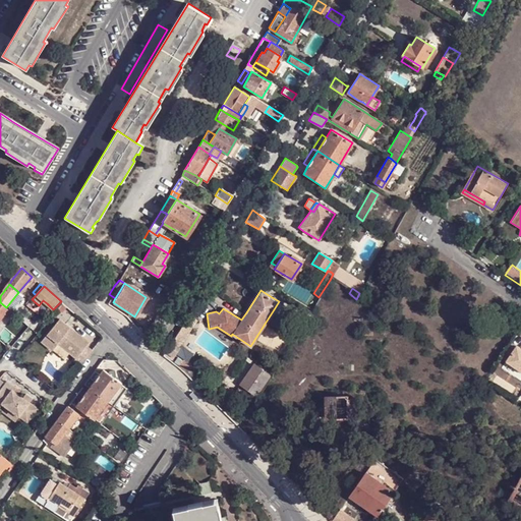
[(283,301),(279,301),(274,309),(276,311),(283,301)]
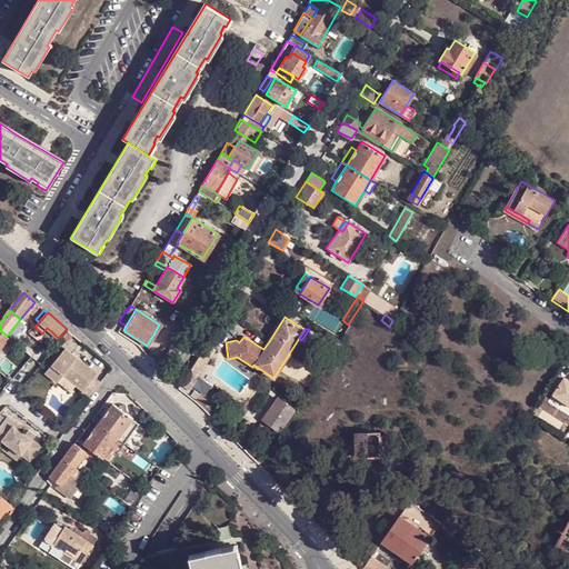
[(7,336),(0,330),(0,351),(10,339),(7,336)]
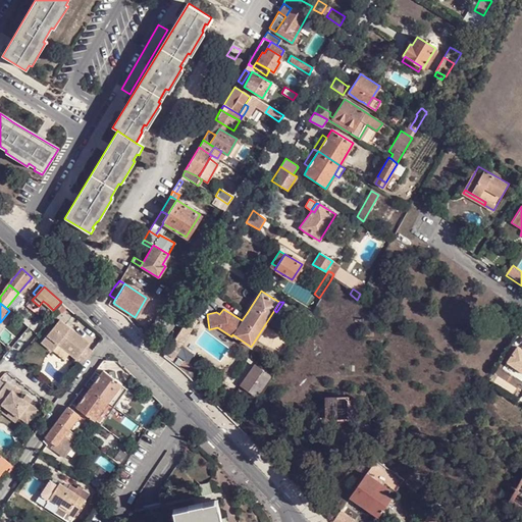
[(397,327),(370,310),(367,315),(393,332),(397,327)]
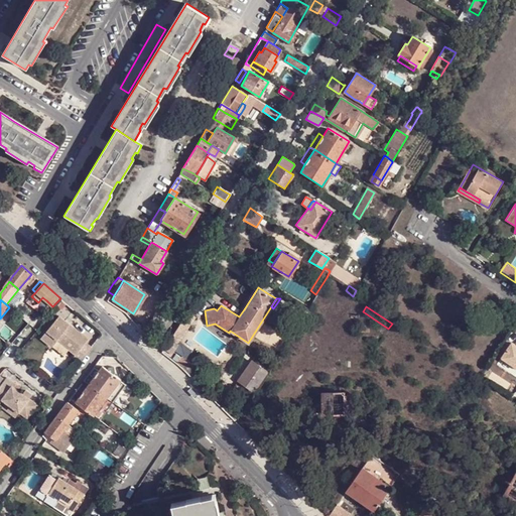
[(168,339),(162,348),(170,354),(195,316),(185,311),(181,318),(168,339)]
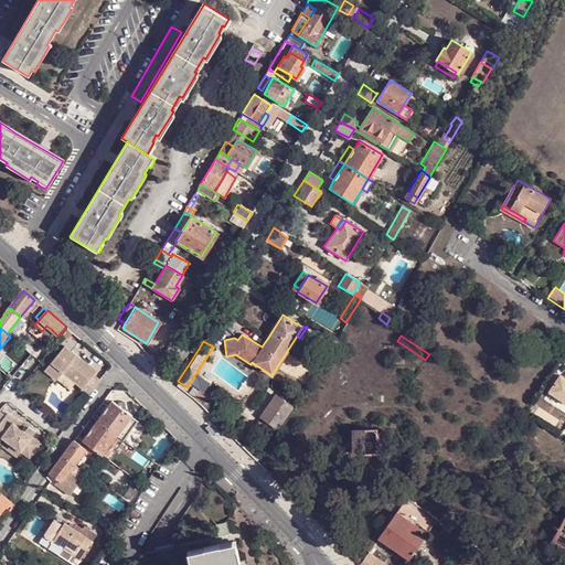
[(88,396),(100,380),(94,375),(97,371),(65,347),(46,370),(57,379),(63,372),(83,387),(81,391),(88,396)]
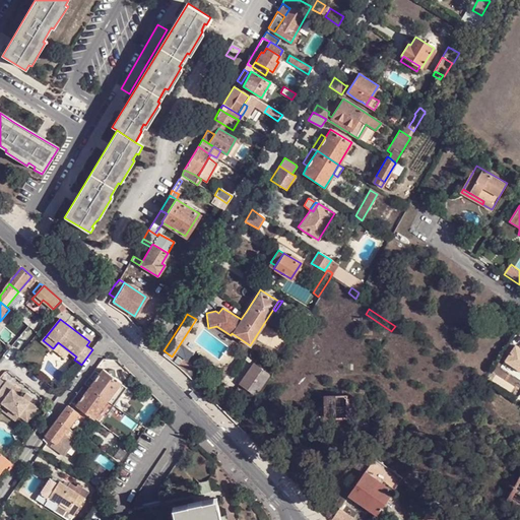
[(519,354),(511,348),(501,365),(519,376),(519,354)]
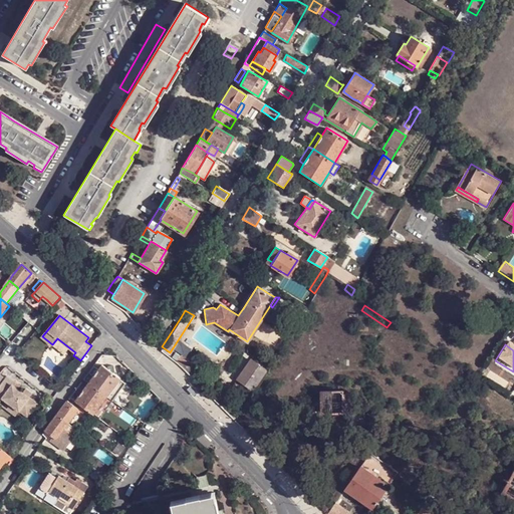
[(264,371),(249,361),(236,379),(251,391),(264,371)]
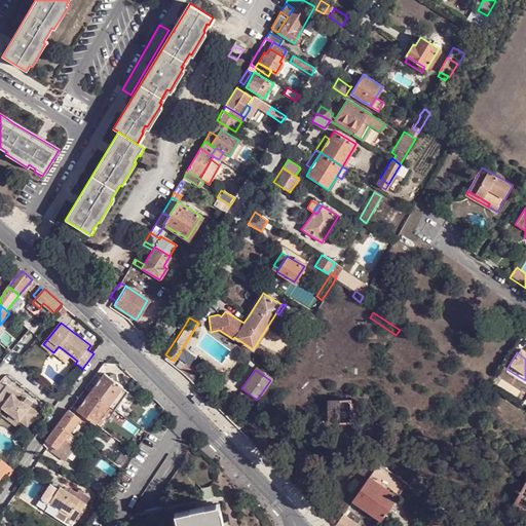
[(105,373),(90,392),(110,406),(123,387),(105,373)]
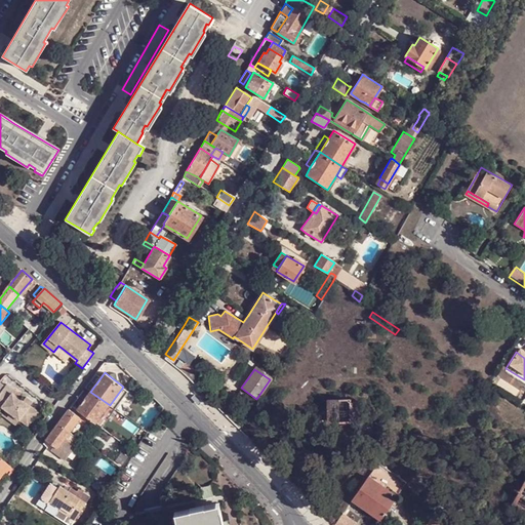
[(7,384),(0,393),(0,409),(2,406),(10,413),(19,419),(28,426),(38,412),(30,406),(25,402),(19,398),(12,393),(14,390),(7,384)]
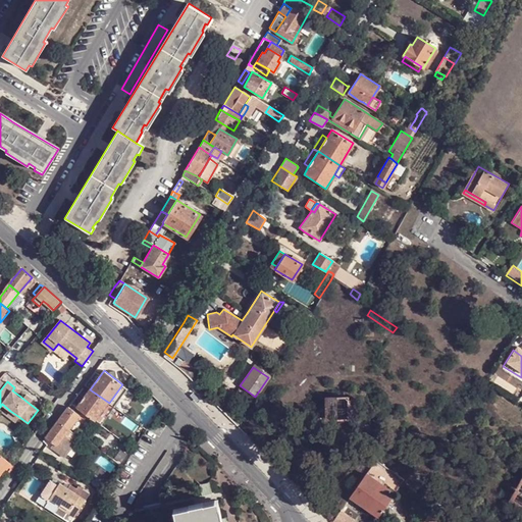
[(128,389),(122,384),(109,403),(115,408),(128,389)]
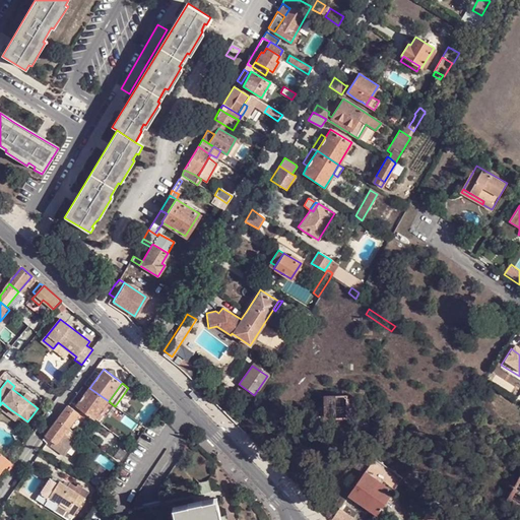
[(89,388),(76,406),(95,419),(96,418),(109,401),(89,388)]
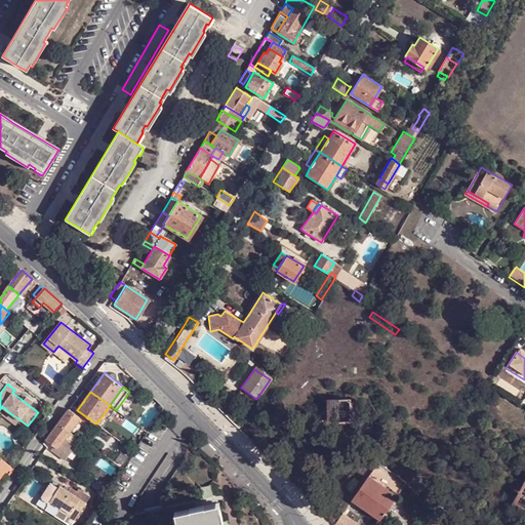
[(226,393),(214,405),(220,411),(231,399),(226,393)]
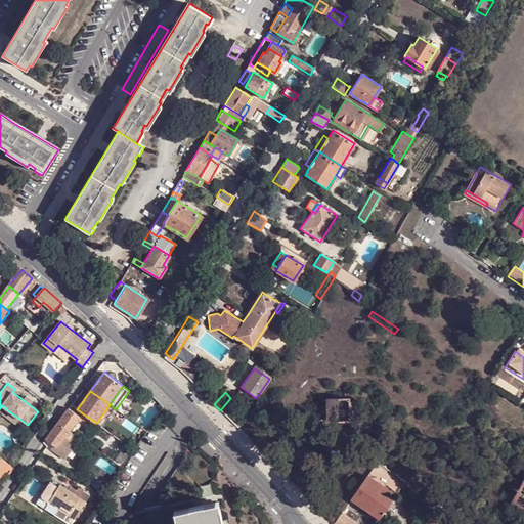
[(324,398),(324,420),(346,419),(346,397),(324,398)]
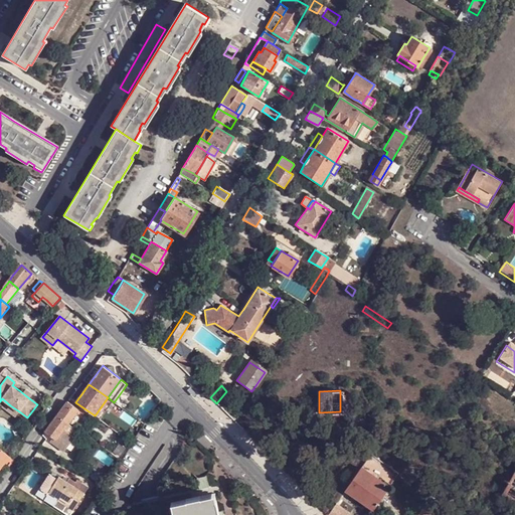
[(96,414),(102,418),(114,402),(108,397),(96,414)]
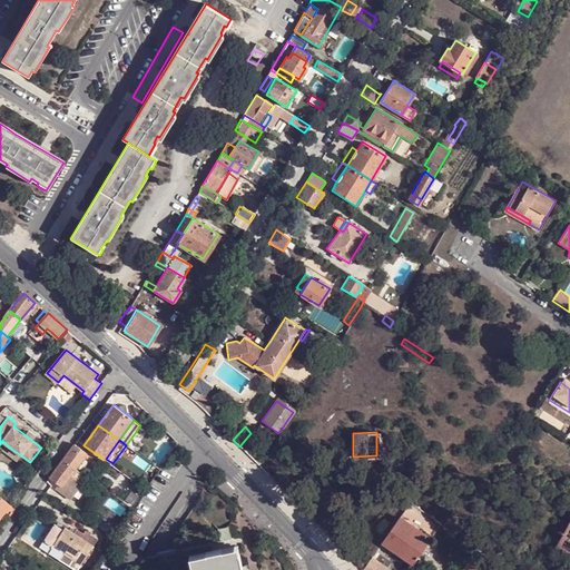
[(67,458),(78,465),(84,459),(87,453),(75,444),(67,458)]
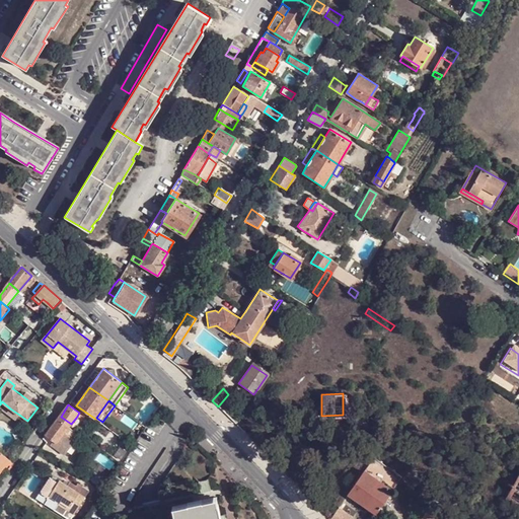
[(19,415),(10,409),(7,414),(16,420),(19,415)]
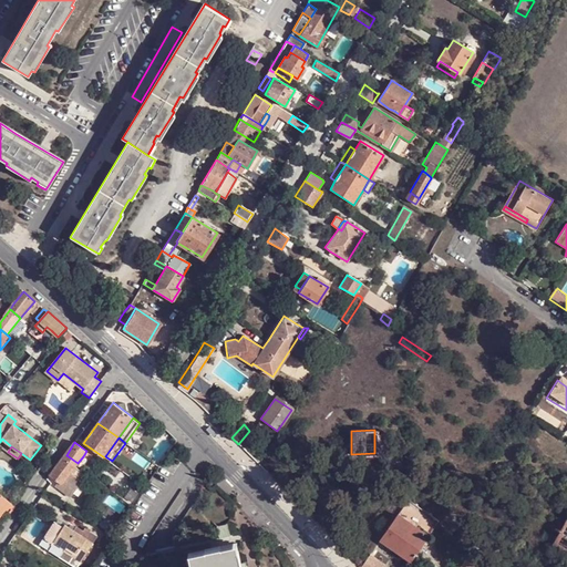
[(71,473),(78,463),(66,455),(51,476),(60,483),(55,488),(72,500),(83,483),(71,473)]
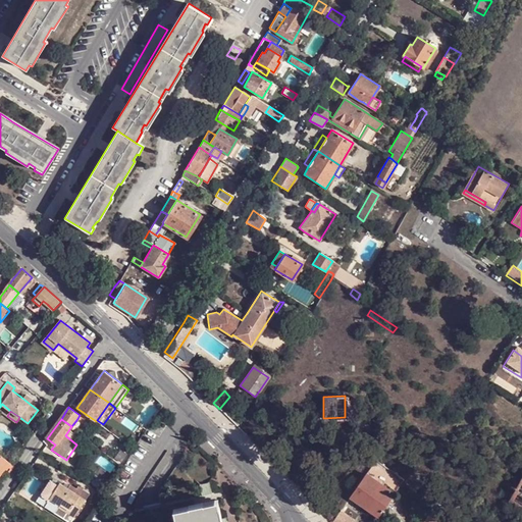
[(116,458),(121,462),(126,454),(121,451),(116,458)]
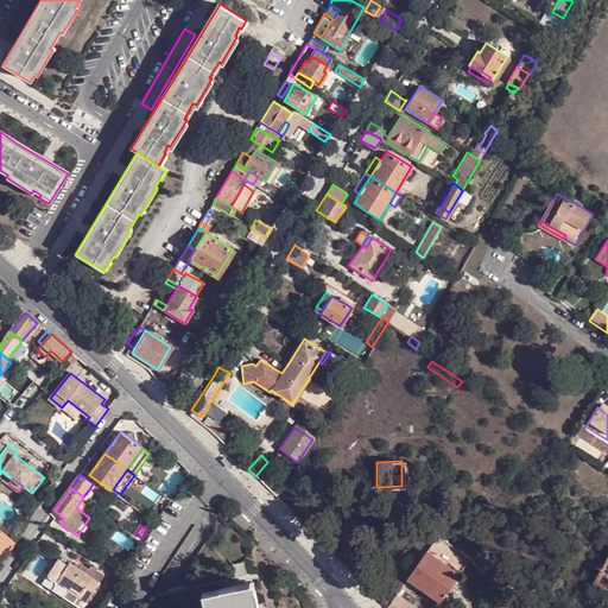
[(14,548),(17,544),(0,530),(0,552),(8,543),(14,548)]
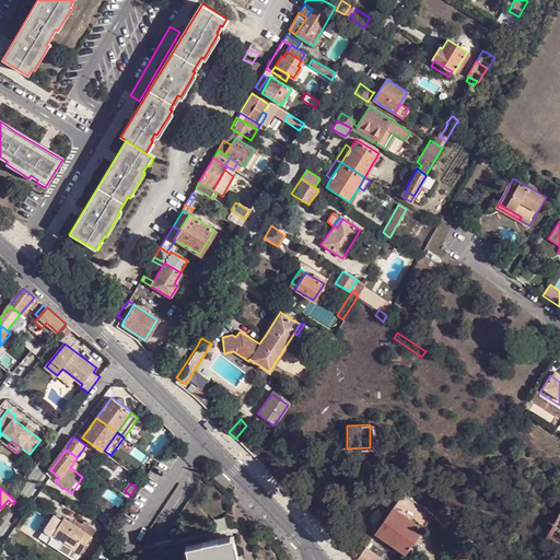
[(404,551),(430,513),(404,496),(399,493),(388,510),(374,531),(391,543),(404,551)]
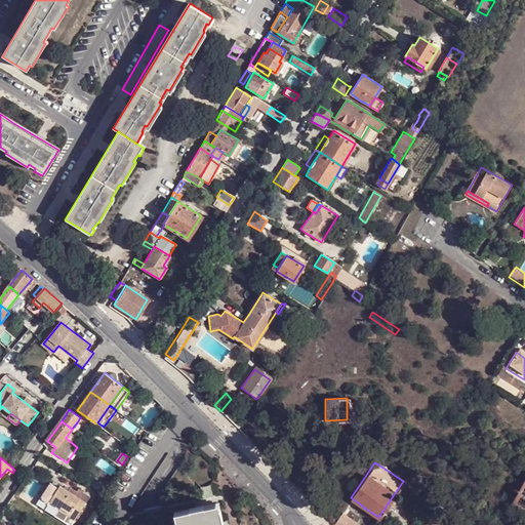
[(348,496),(351,497),(364,478),(361,476),(348,496)]
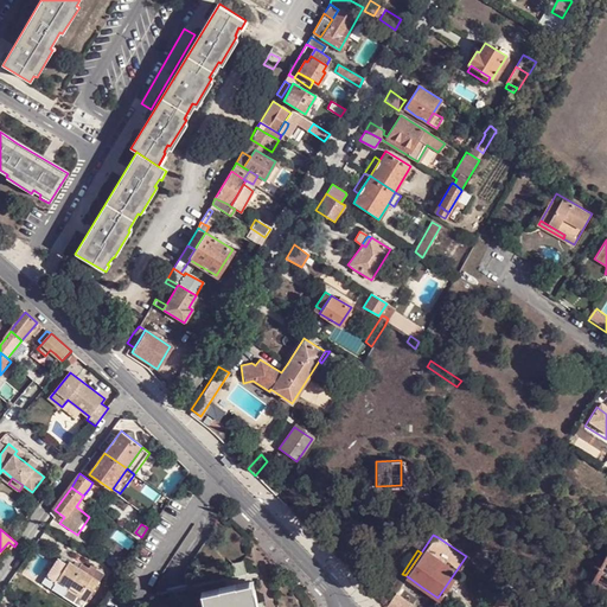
[(121,569),(126,562),(112,554),(107,561),(121,569)]
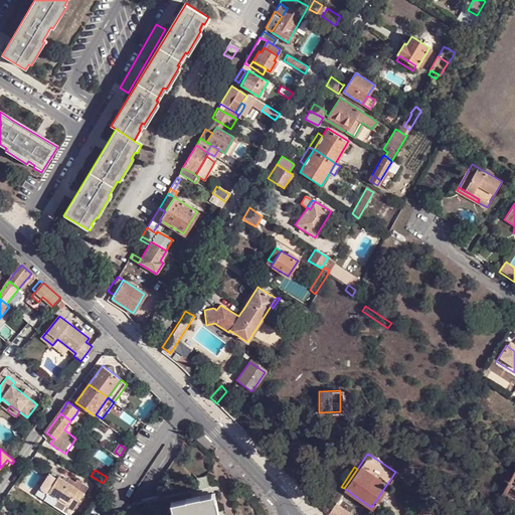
[(514,470),(502,494),(514,502),(514,470)]
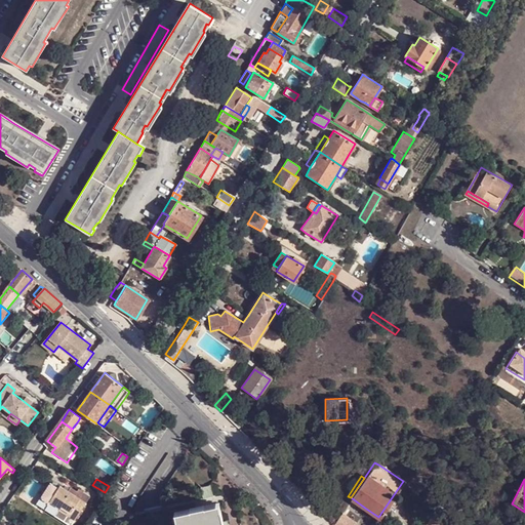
[(57,487),(49,482),(40,496),(48,501),(50,500),(59,506),(58,509),(68,515),(74,519),(85,502),(58,485),(57,487)]
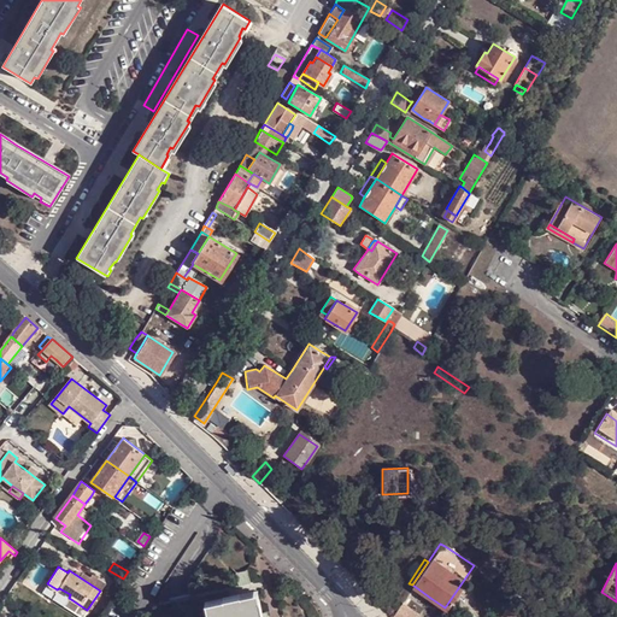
[(239,586),(250,583),(247,570),(236,574),(239,586)]
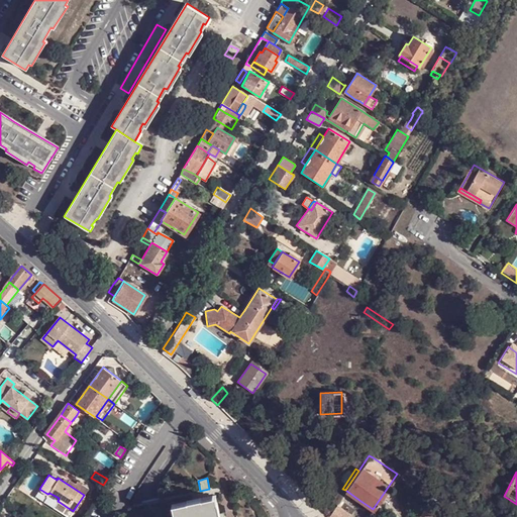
[(213,502),(212,497),(177,505),(179,515),(179,516),(220,516),(217,502),(213,502)]
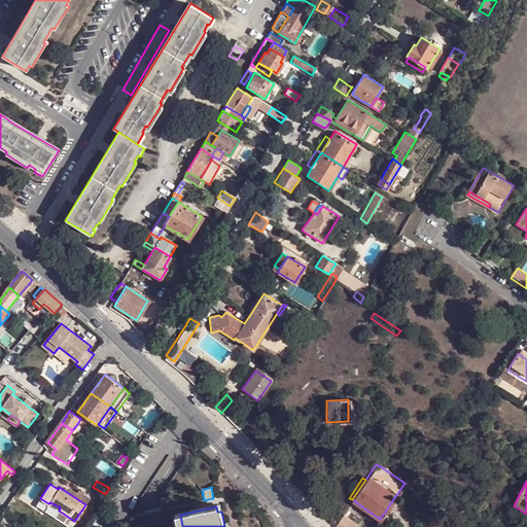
[(442,522),(447,514),(436,506),(430,516),(442,522)]
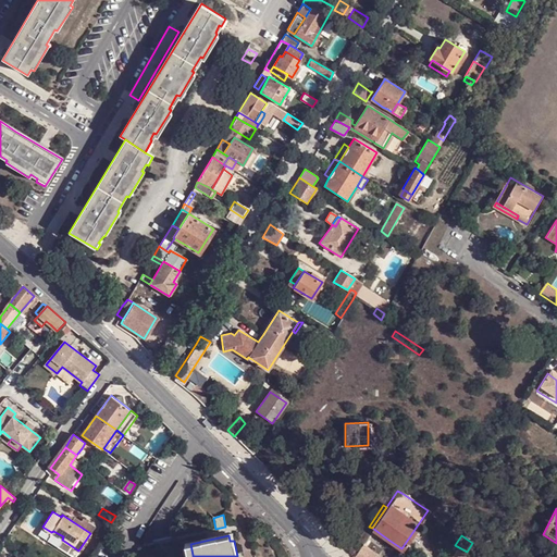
[(72,546),(62,540),(60,543),(70,549),(72,546)]
